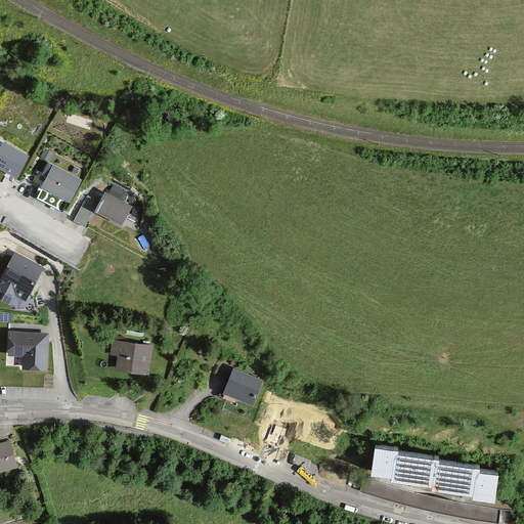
[(29,156),(2,142),(0,144),(0,169),(17,178),(29,156)]
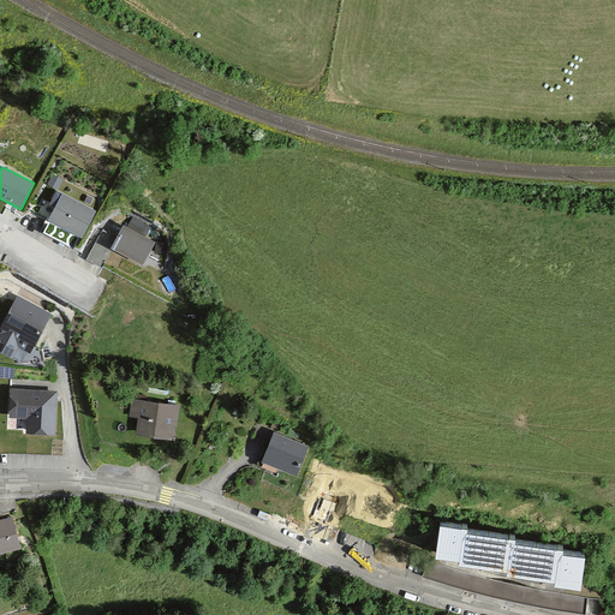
[(97,210),(64,192),(49,220),(83,238),(97,210)]
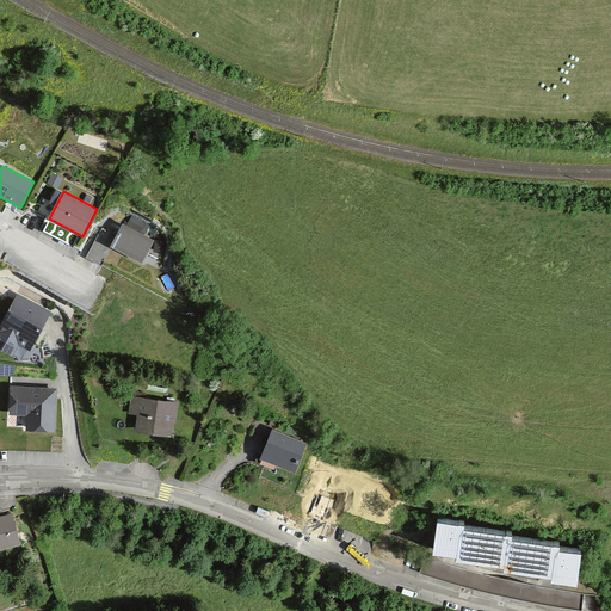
[(156,242),(123,224),(116,238),(102,230),(86,259),(103,267),(111,250),(143,266),(156,242)]
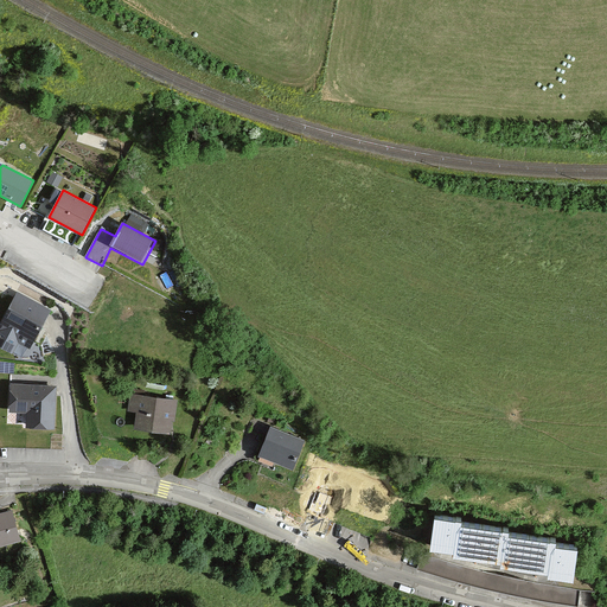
[(51,307),(18,292),(0,323),(0,345),(13,353),(19,343),(30,347),(51,307)]
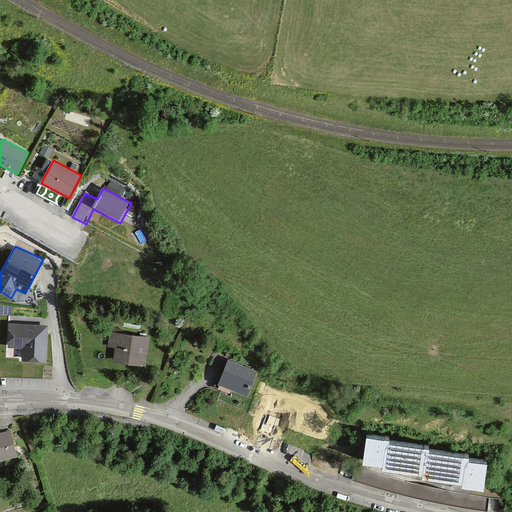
[(22,348),(23,359),(46,361),(46,325),(9,323),(8,346),(22,348)]
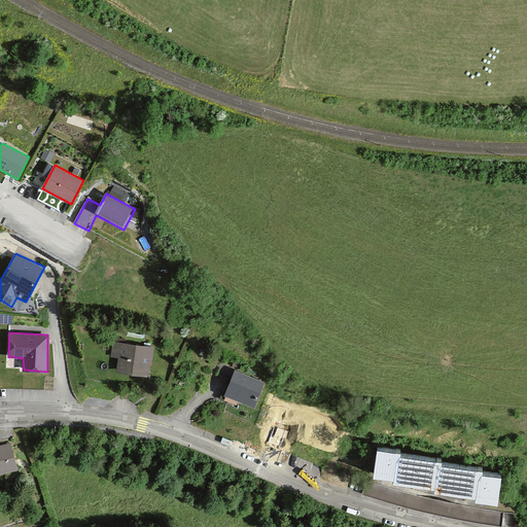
[(153,346),(113,341),(111,354),(118,357),(117,371),(146,375),(152,364),(153,346)]
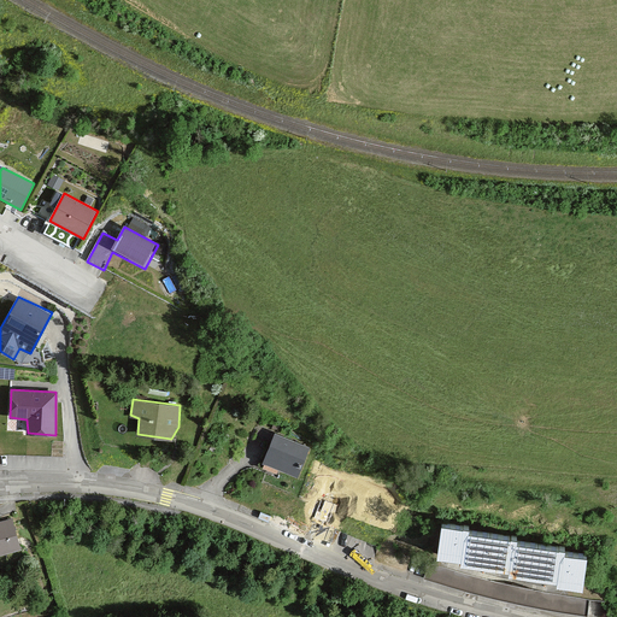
[(310,446),(275,432),(262,462),(299,476),(310,446)]
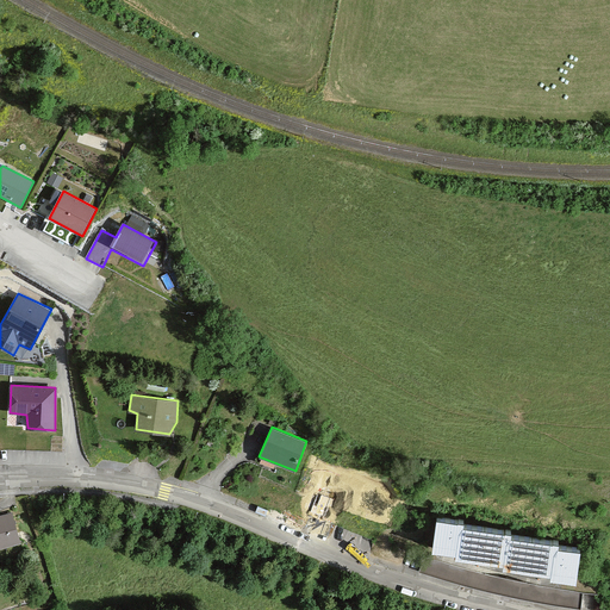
[(11,515),(0,517),(0,551),(20,546),(11,515)]
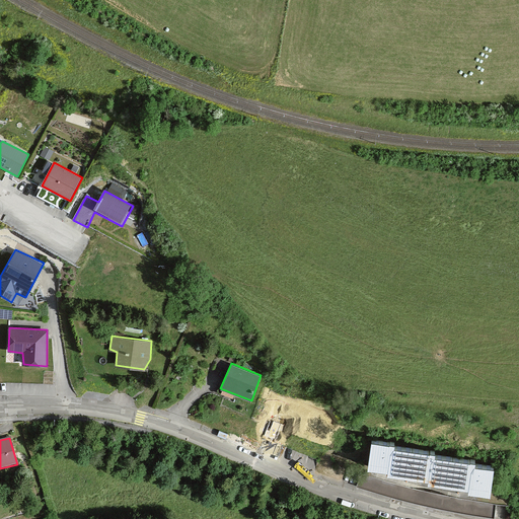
[(394,440),(371,438),(368,463),(386,468),(387,471),(427,477),(428,480),(467,486),(467,488),(489,493),(494,464),(475,460),(475,457),(435,452),(435,449),(394,443),(394,440)]
